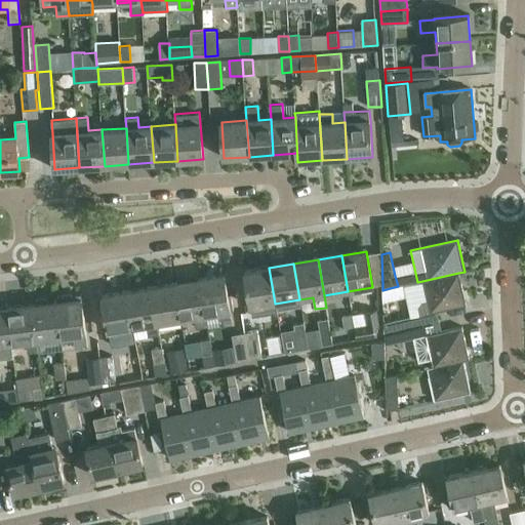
[(275,304),(269,268),(244,272),(250,308),(275,304)]
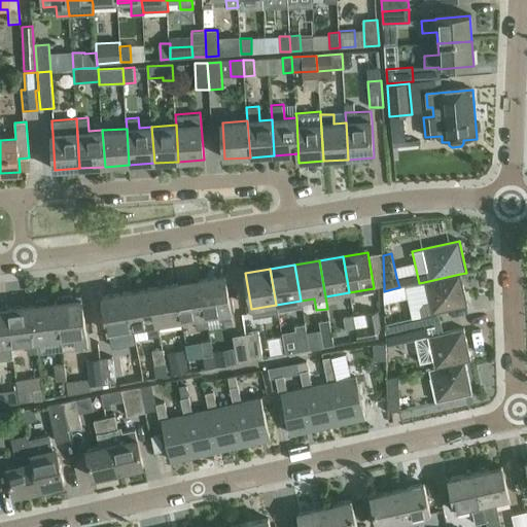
[(424,282),(428,303),(423,304),(420,309),(422,317),(467,307),(460,274),(424,282)]
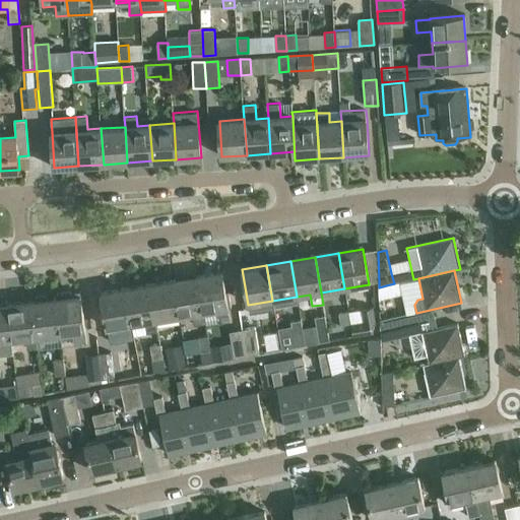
[(229,293),(225,294),(221,273),(198,277),(204,313),(215,310),(217,318),(229,316),(226,309),(231,308),(229,293)]
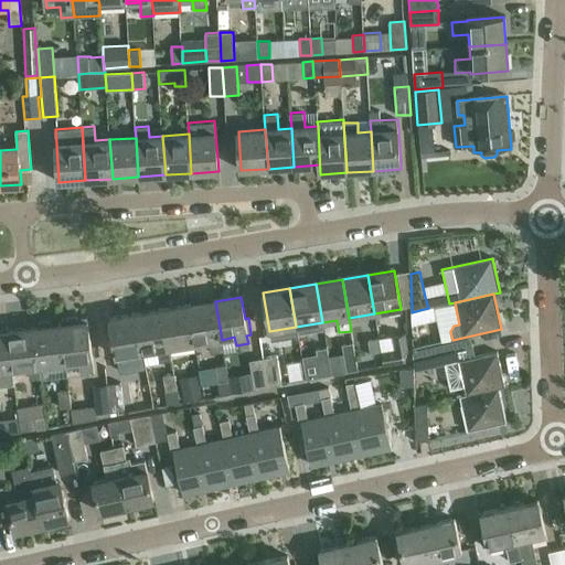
[(215,301),(189,306),(195,344),(209,341),(211,353),(223,351),(222,340),(215,301)]
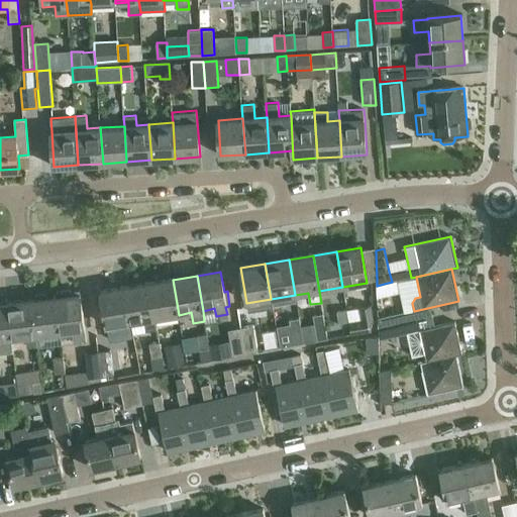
[(179,315),(173,280),(149,284),(156,319),(179,315)]
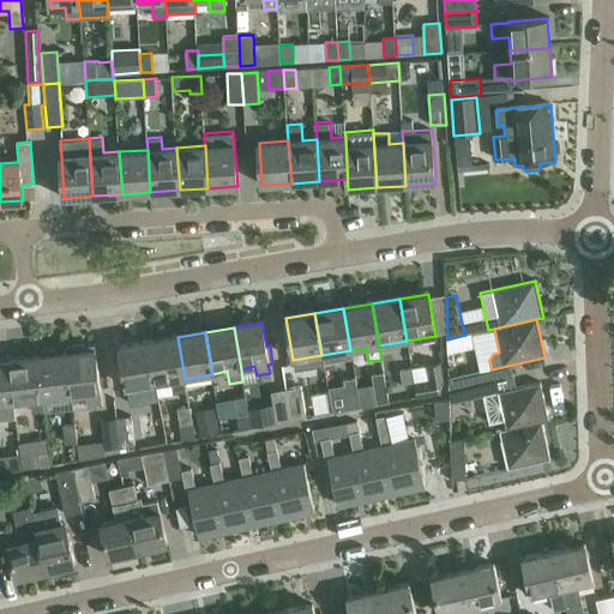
[(178,337),(148,342),(155,384),(172,380),(174,393),(187,392),(185,379),(178,337)]
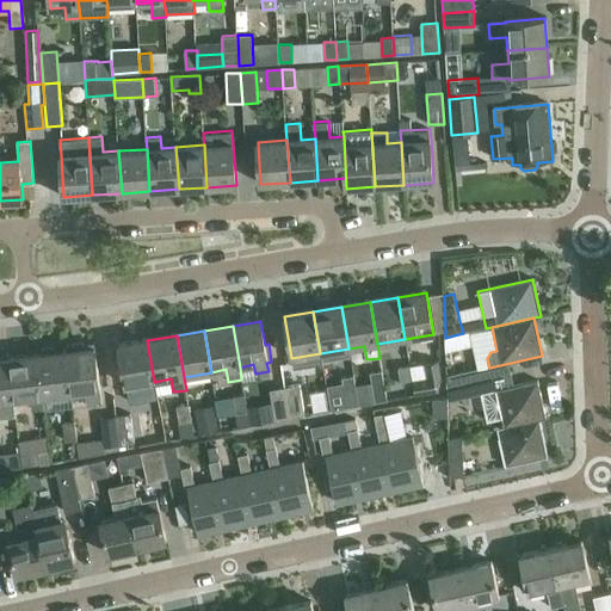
[(445,338),(445,351),(457,349),(454,335),(445,338)]
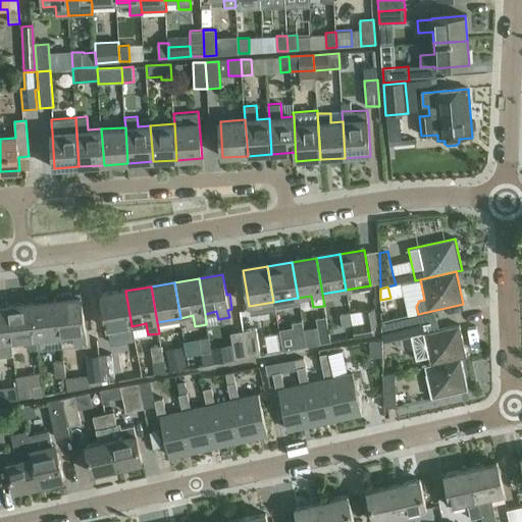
[(132,326),(125,291),(101,295),(107,330),(132,326)]
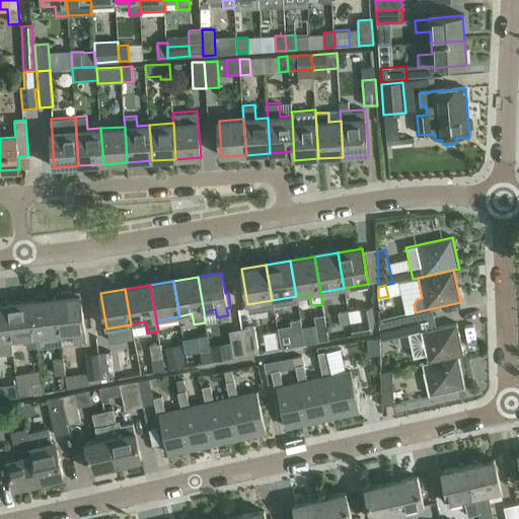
[(80,296),(71,297),(70,292),(56,294),(56,299),(60,335),(73,332),(74,345),(86,343),(80,296)]
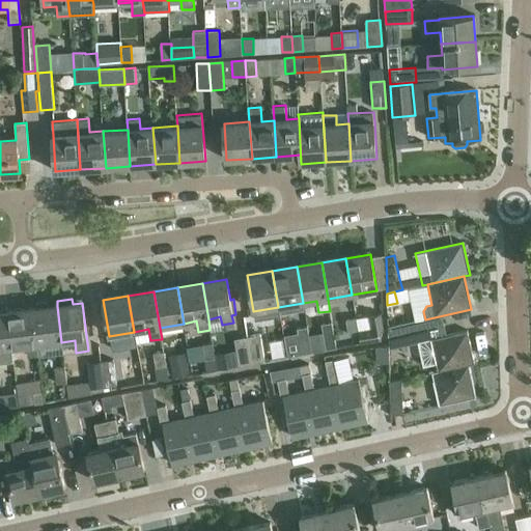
[(34,308),(32,309),(37,344),(38,344),(61,342),(57,306),(47,307),(46,305),(44,303),(35,304),(34,306),(34,308)]
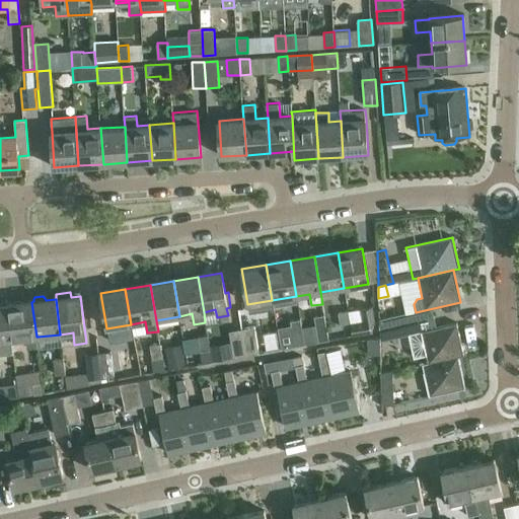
[(31,302),(7,305),(12,341),(26,339),(27,348),(39,346),(38,337),(36,337),(31,302)]
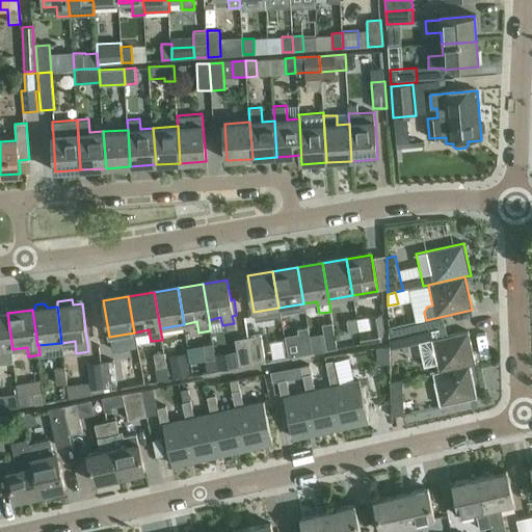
[(0,363),(14,362),(11,349),(12,349),(7,313),(0,313),(0,363)]
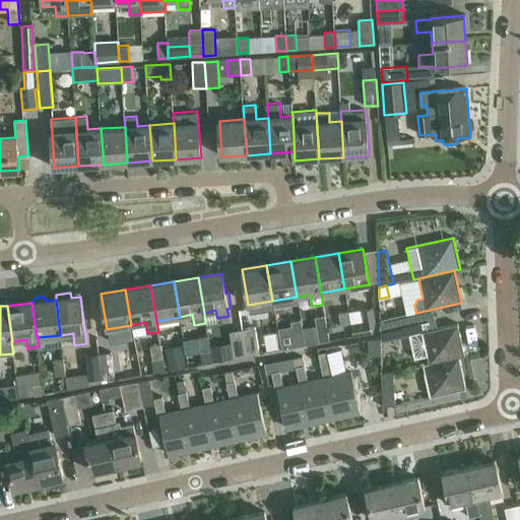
[(351,324),(353,336),(372,333),(376,323),(373,308),(363,309),(365,322),(351,324)]
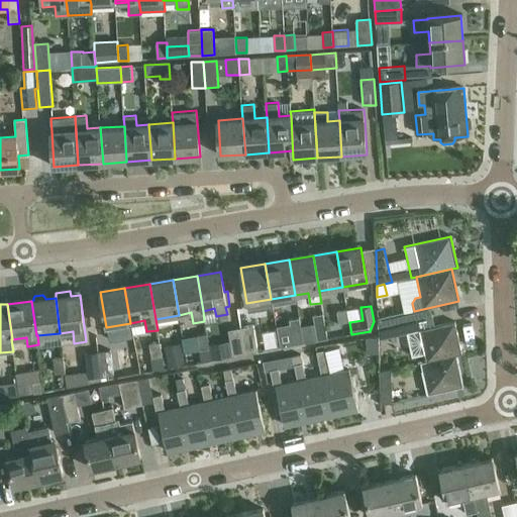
[(351,334),(349,322),(347,310),(337,311),(341,336),(351,334)]
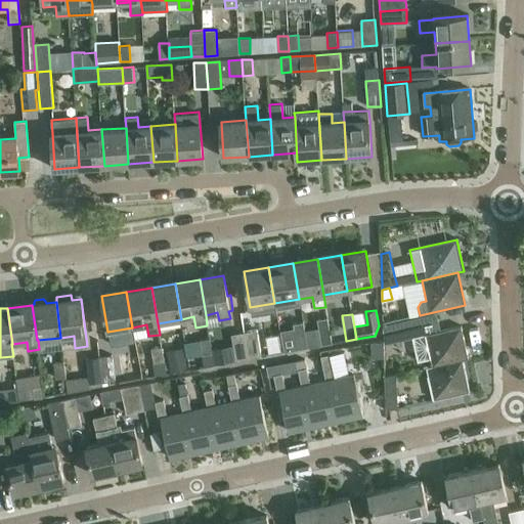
[(328,317),(317,319),(322,345),(333,343),(328,317)]
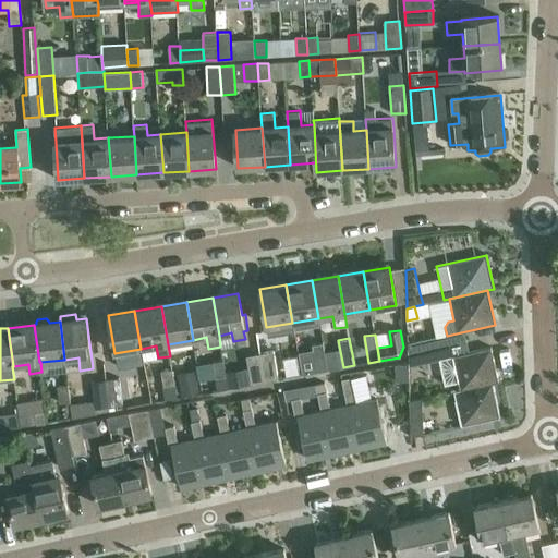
[(438,338),(427,340),(408,344),(408,356),(441,349),(438,338)]
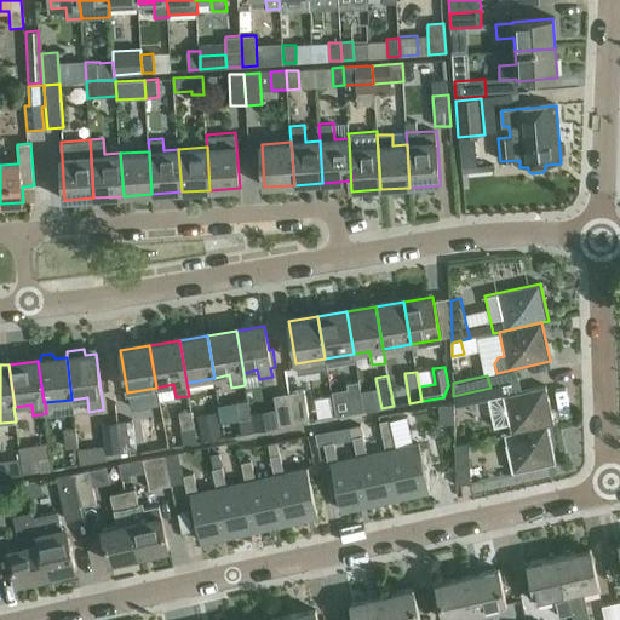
[(348,383),(352,413),(365,412),(360,380),(348,383)]
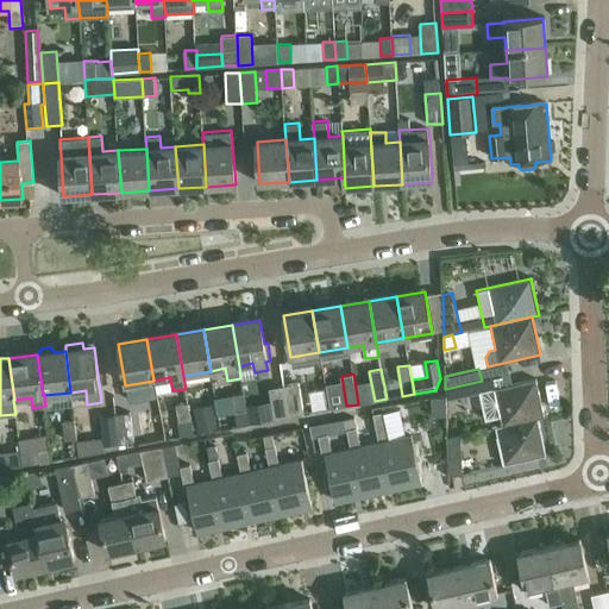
[(510,374),(482,381),(445,389),(446,401),(479,394),(485,422),(502,419),(503,426),(538,419),(546,416),(538,381),(513,385),(510,374)]
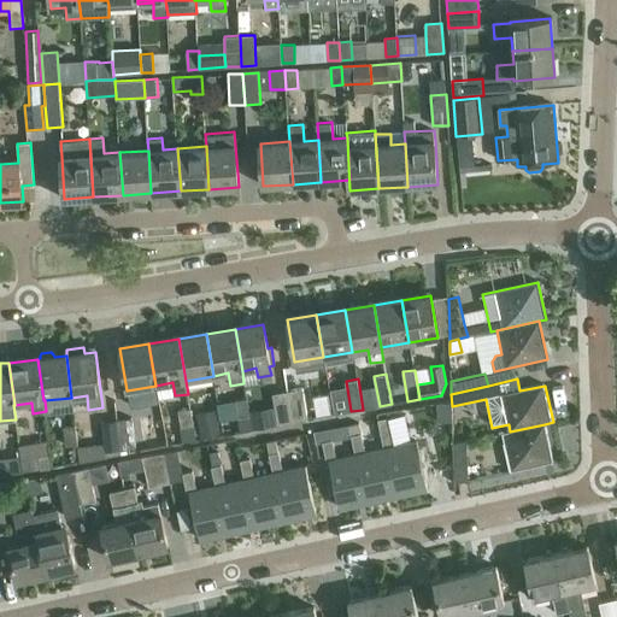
[(303,389),(287,392),(292,422),(307,419),(303,389)]
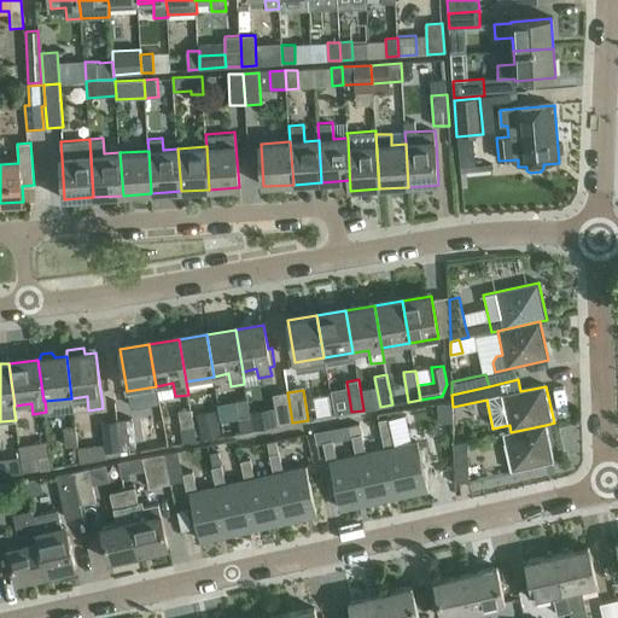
[(292,423),(287,392),(273,395),(278,425),(292,423)]
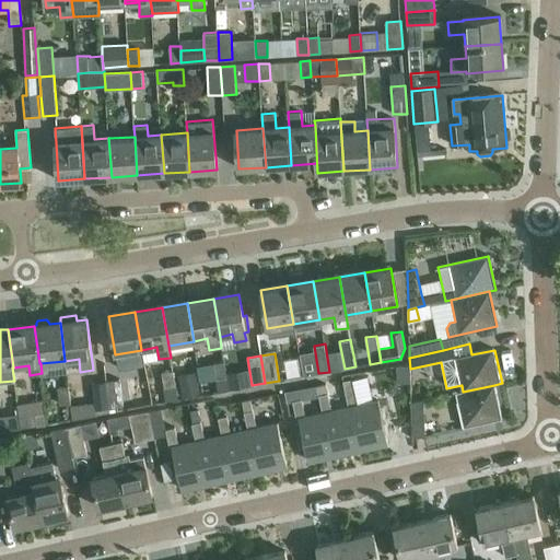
[(214,363),(217,380),(218,380),(219,391),(229,388),(228,377),(226,373),(224,362),(214,363)]
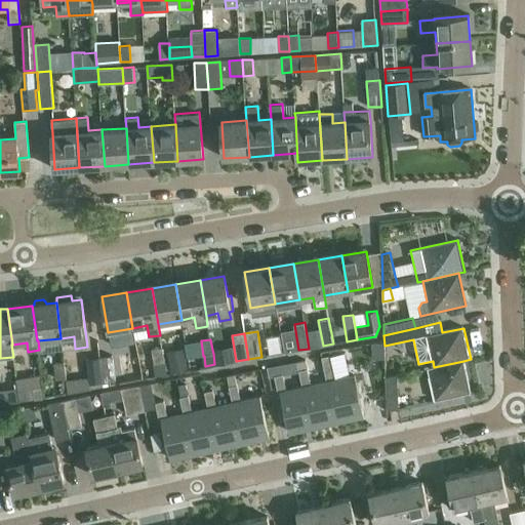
[(372,342),(372,359),(384,358),(382,342),(372,342)]
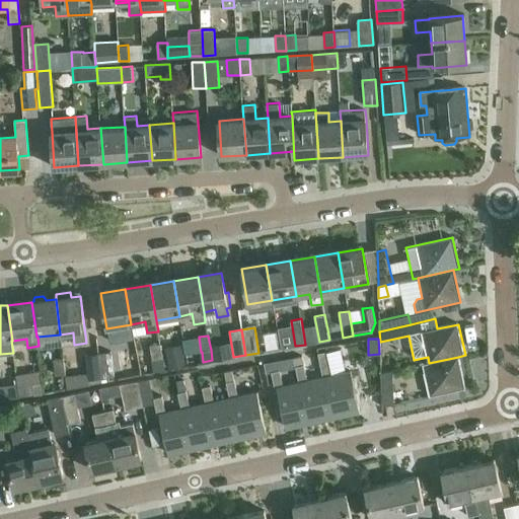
[(211,350),(212,360),(212,361),(229,359),(226,343),(210,346),(211,350)]
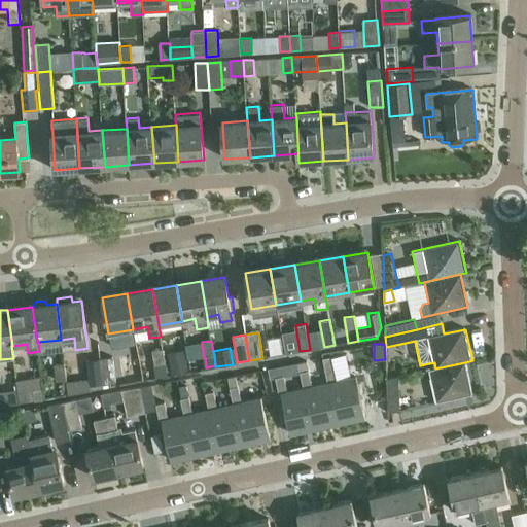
[(152,350),(156,377),(167,375),(163,349),(152,350)]
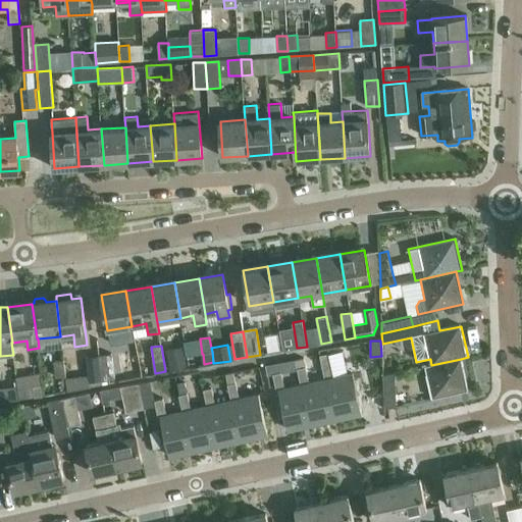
[(334,378),(330,361),(328,353),(319,355),(324,380),(333,420),(363,413),(354,374),(334,378)]
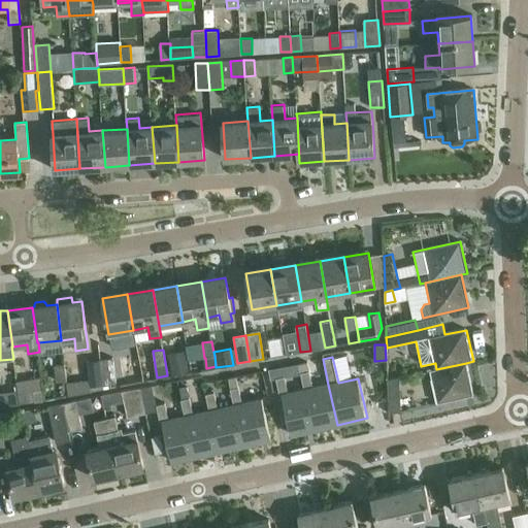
[(169,361),(172,373),(189,370),(187,358),(169,361)]
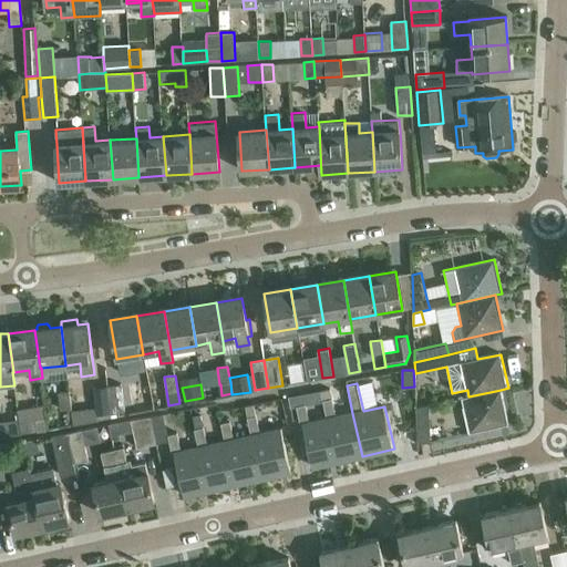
[(107,387),(111,415),(124,413),(120,385),(107,387)]
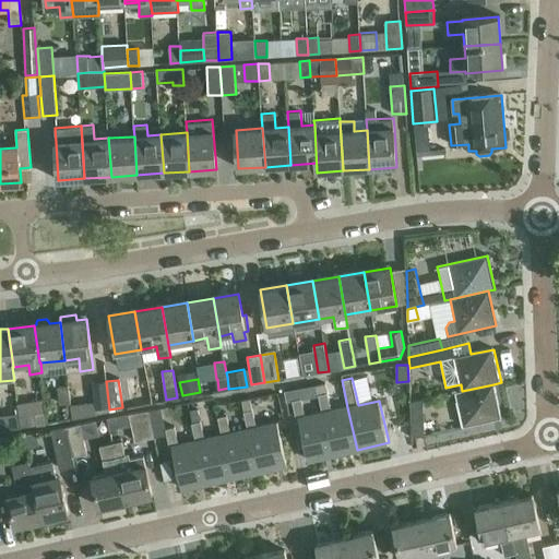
[(109,409),(106,381),(92,383),(95,411),(109,409)]
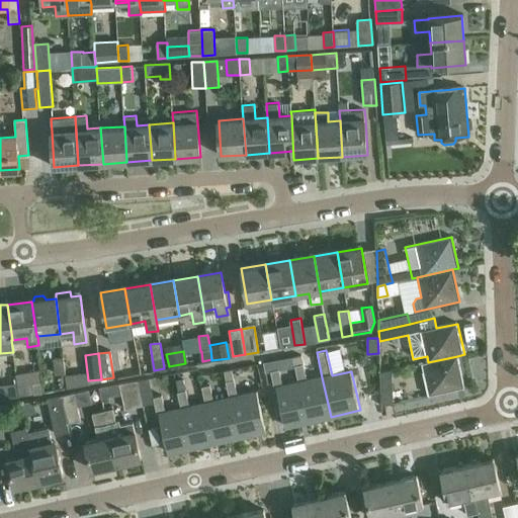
[(292,357),(294,365),(303,363),(300,355),(292,357)]
